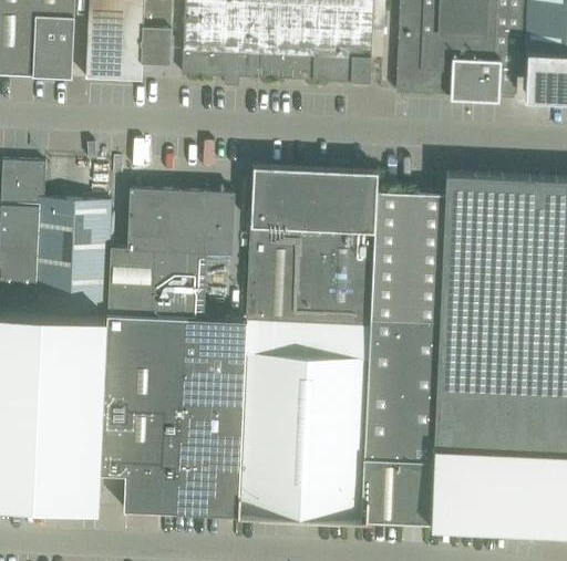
[(73,0),(0,0),(0,76),(70,80),(73,0)]
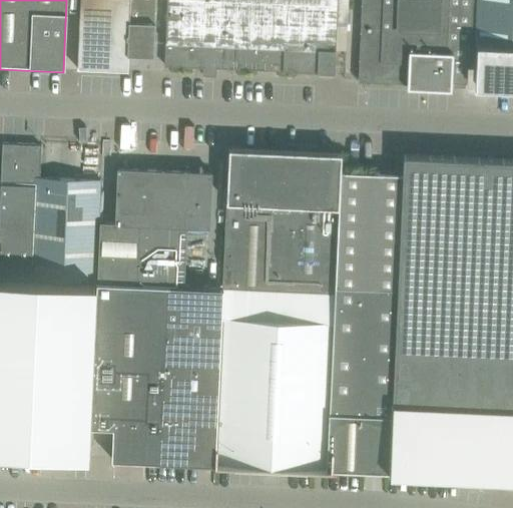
[(76,71),(76,72),(127,74),(128,59),(152,60),(155,0),(79,0),(77,71),(76,71)]
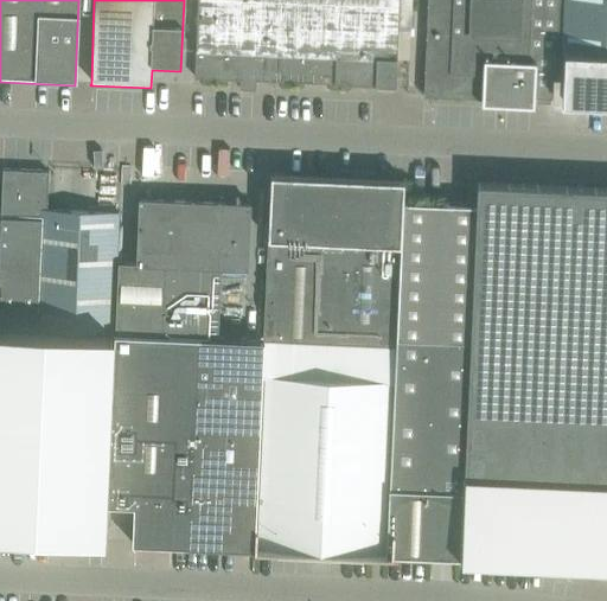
[(397,65),(400,0),(197,0),(195,83),(240,84),(240,95),(255,95),(255,85),(376,91),(377,64),(397,65)]
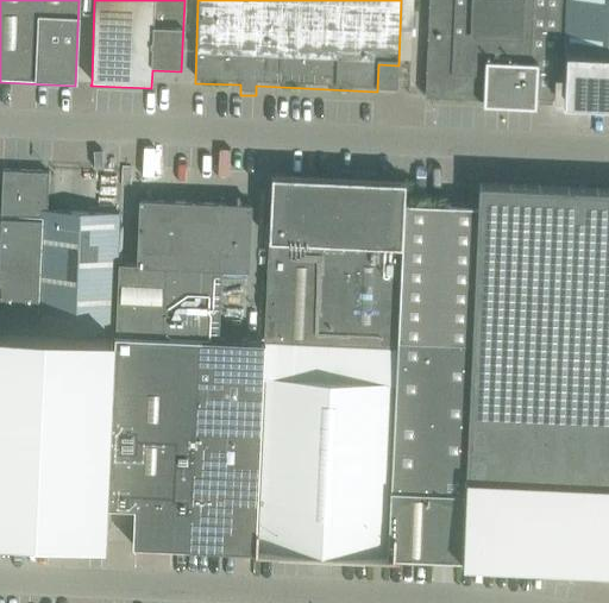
[(429,0),(425,100),(425,101),(482,104),(482,108),(534,111),(535,106),(535,104),(538,104),(552,104),(553,104),(556,51),(559,51),(560,1),(562,1),(562,0),(429,0)]
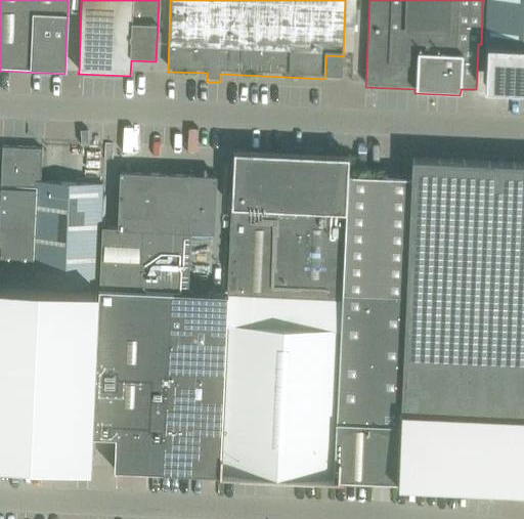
[(484,72),(484,93),(511,94),(523,94),(523,0),(486,0),(484,48),(485,48),(484,72)]
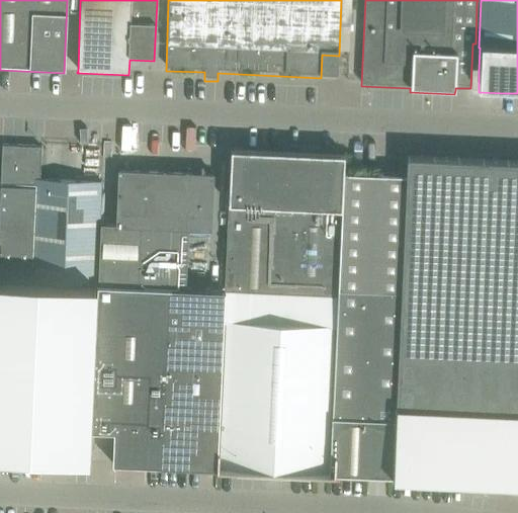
[(0,176),(0,284),(30,285),(97,288),(101,186),(39,183),(39,152),(1,149),(0,176)]
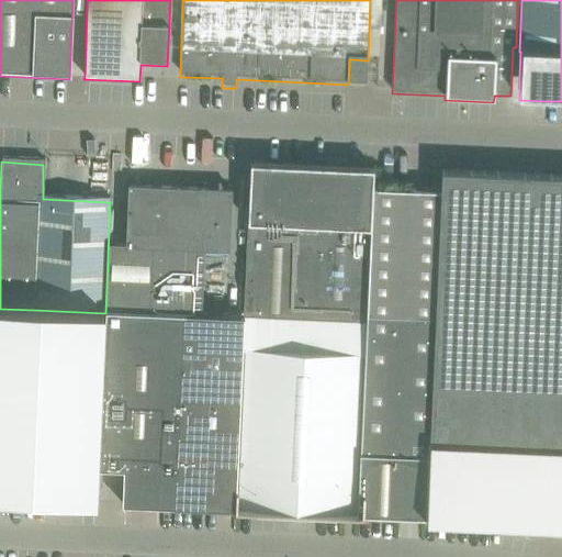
[(244,320),(366,325),(372,191),(373,173),(250,166),(244,320)]
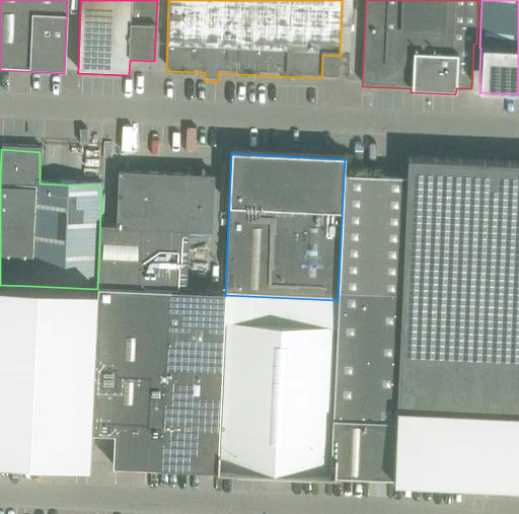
[(518,166),(500,165),(492,165),(491,165),(408,161),(408,179),(396,411),(393,481),(393,482),(471,485),(471,484),(492,485),(492,486),(496,486),(496,485),(518,486),(518,166)]
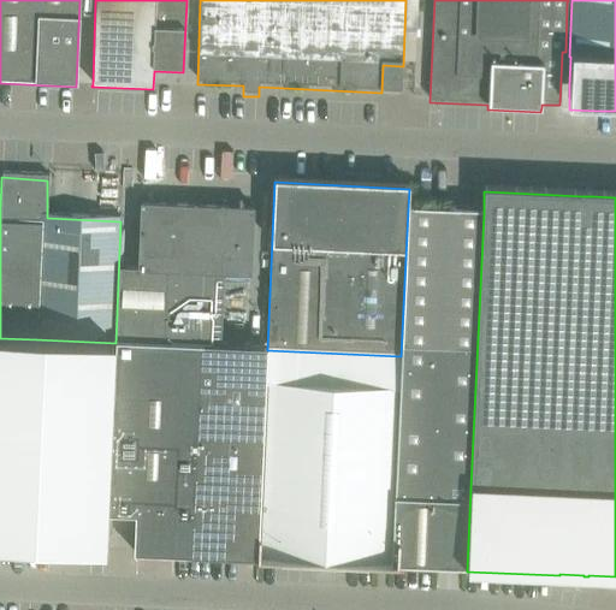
[(254,213),(142,208),(140,273),(120,273),(118,343),(219,348),(221,277),(252,278),(254,213)]
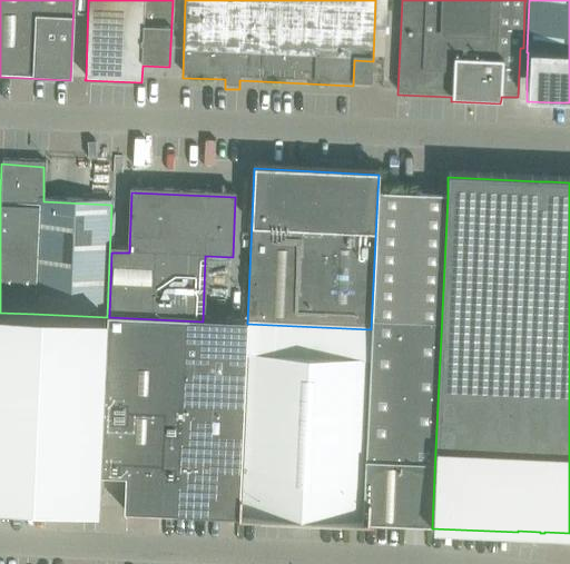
[(238,520),(362,524),(432,527),(435,451),(448,197),(377,194),(371,329),(247,324),(247,325),(238,520)]
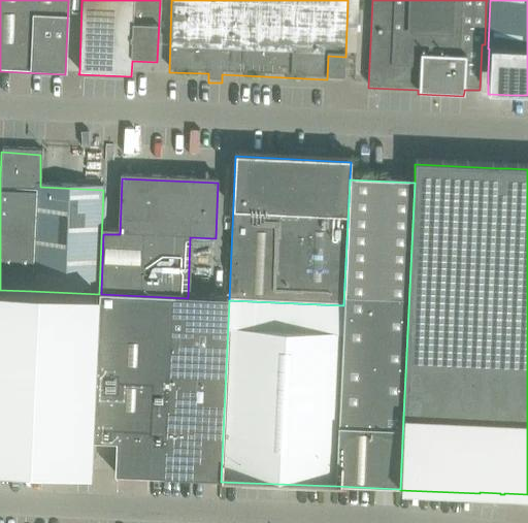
[(0,291),(0,469),(46,472),(55,472),(55,471),(70,471),(70,474),(72,474),(72,471),(88,472),(88,475),(89,475),(90,475),(97,295),(0,291)]
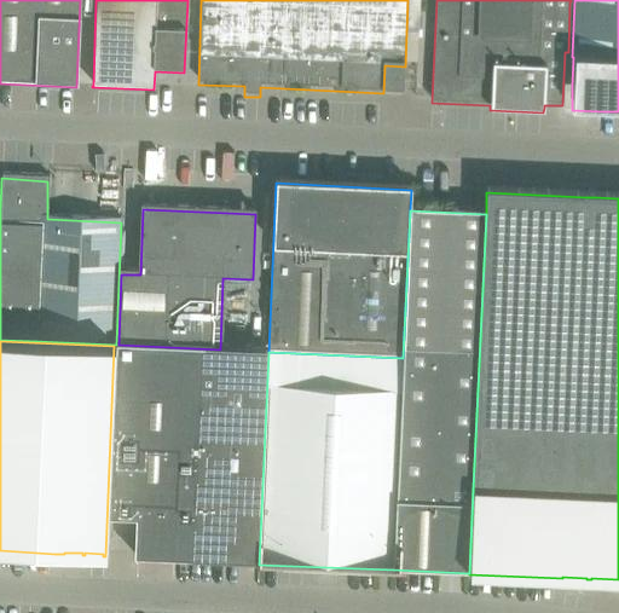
[(134,559),(259,565),(268,353),(117,346),(115,382),(108,519),(136,520),(134,559)]
